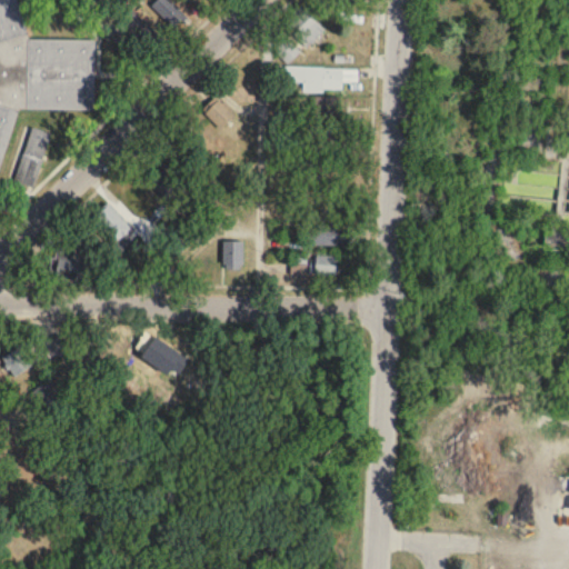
[(0,0),(0,158),(17,109),(93,111),(95,41),(27,40),(17,0),(0,0)]
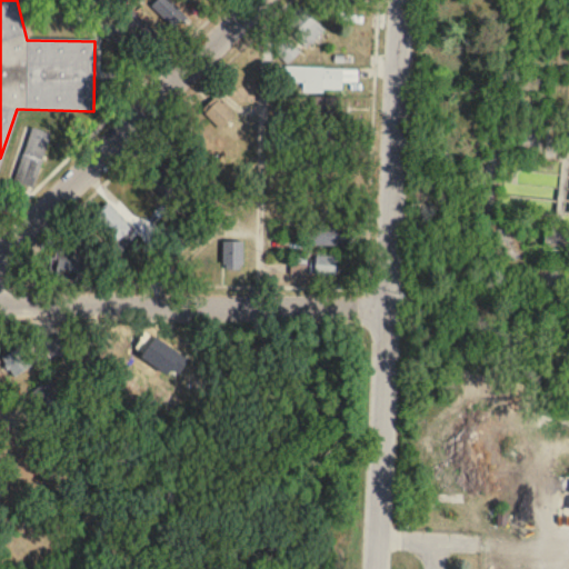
[(325,30),(300,7),(282,25),(307,49),(325,30)]
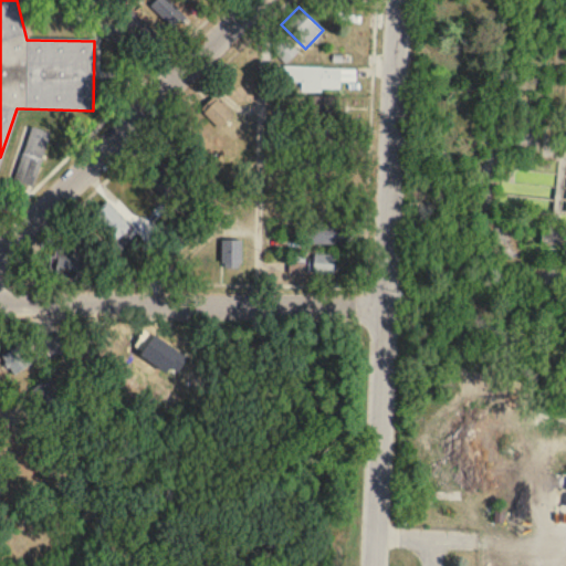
[(273,51),(286,64),(299,52),(285,39),(273,51)]
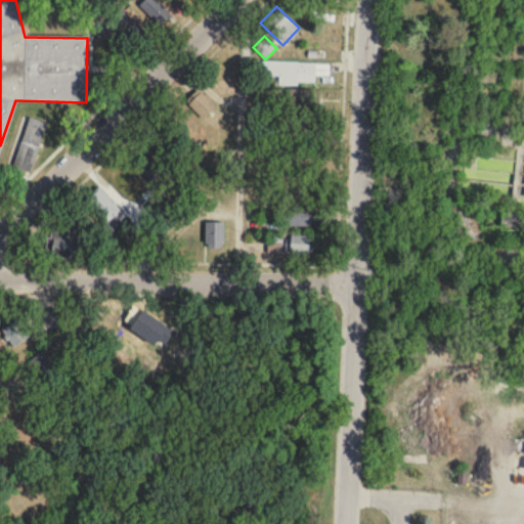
[(316,63),(264,62),(264,85),(315,86),(316,63)]
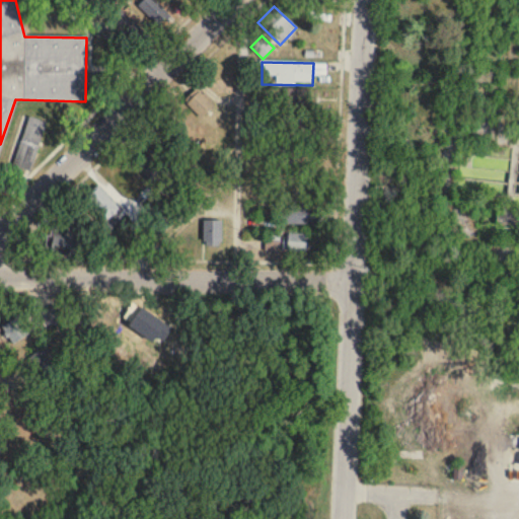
[(201,119),(214,106),(198,90),(184,102),(201,119)]
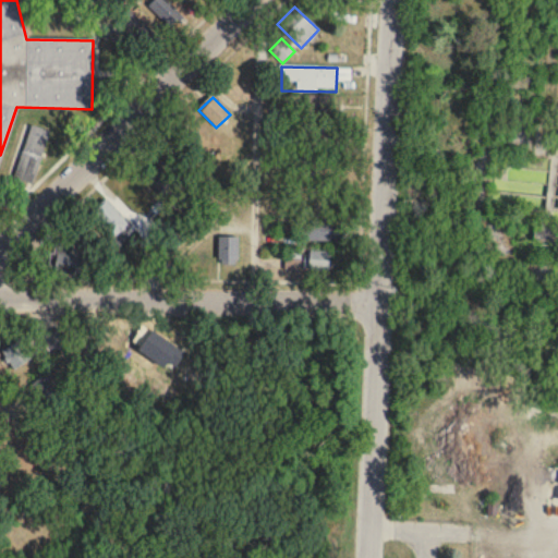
[(48,131),(29,126),(17,181),(35,185),(48,131)]
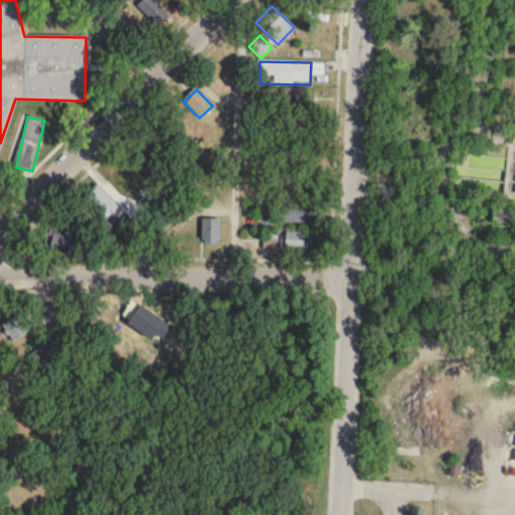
[(514,147),(508,149),(505,180),(489,178),(489,173),(480,172),(465,176),(456,175),(455,189),(514,195),(514,147)]
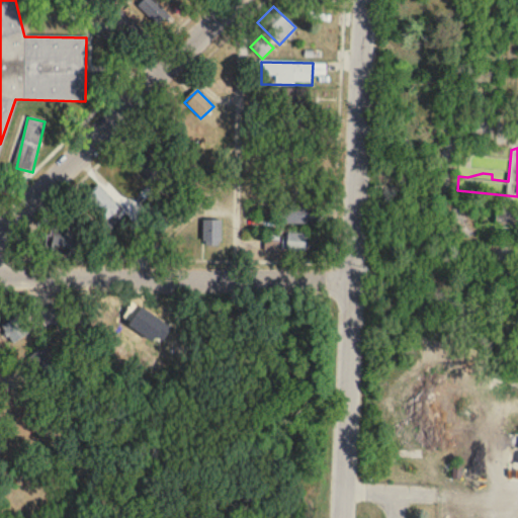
[(121,209),(99,186),(84,200),(106,224),(121,209)]
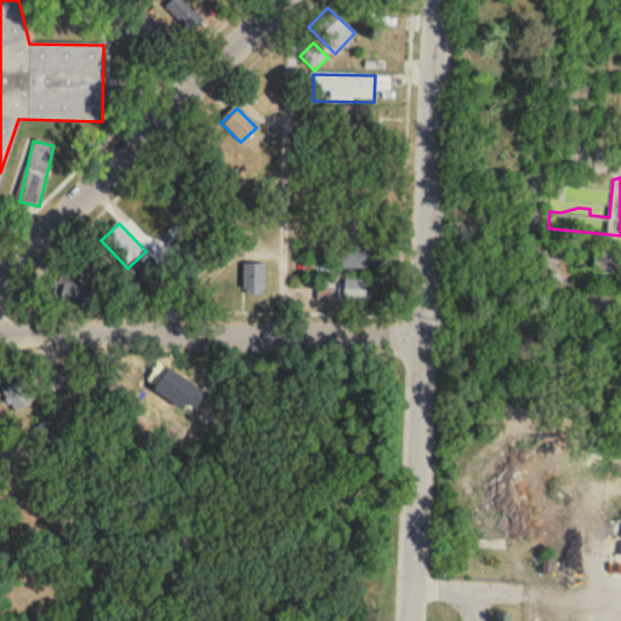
[(337,269),(376,269),(376,248),(337,248),(337,269)]
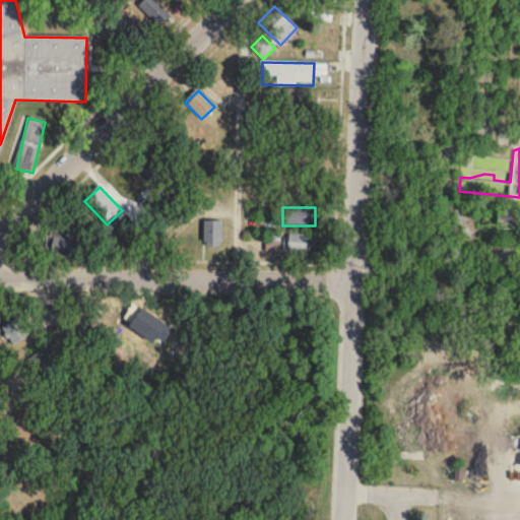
[(96,231),(78,211),(68,221),(86,241),(96,231)]
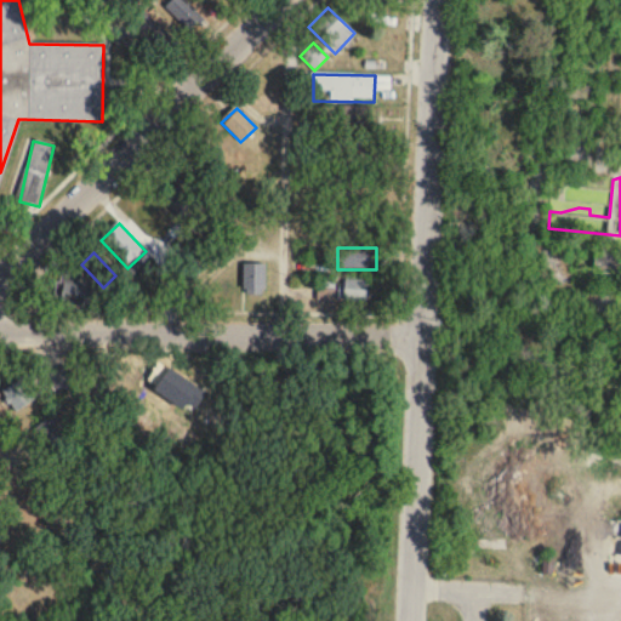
[(266,294),(266,265),(244,265),(244,294),(266,294)]
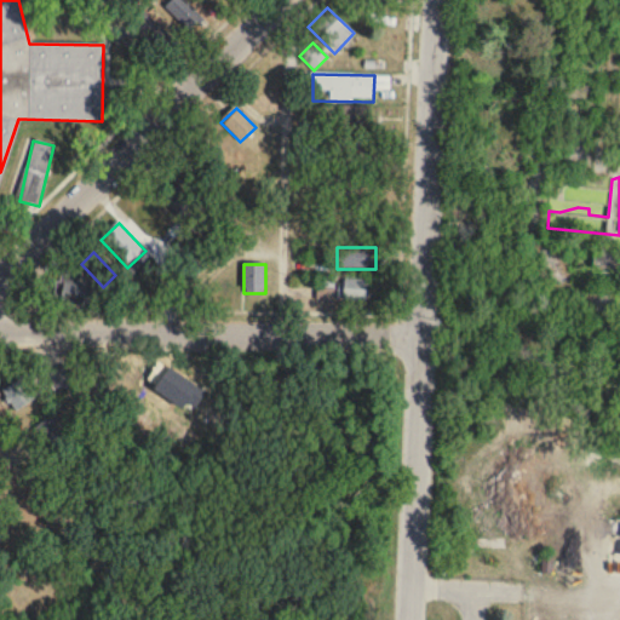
[(86,271),(61,271),(61,305),(86,305),(86,271)]
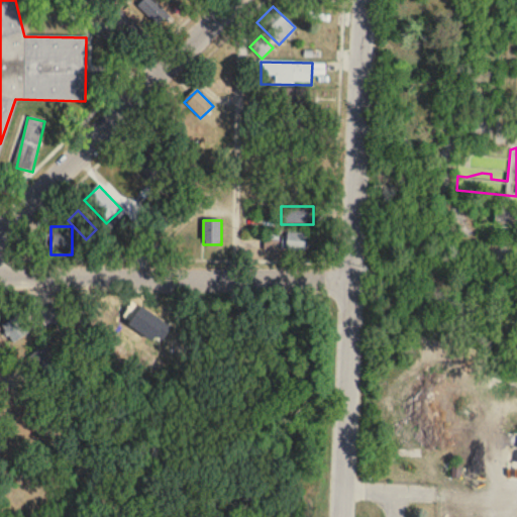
[(282,251),(306,251),(306,232),(282,232),(282,251)]
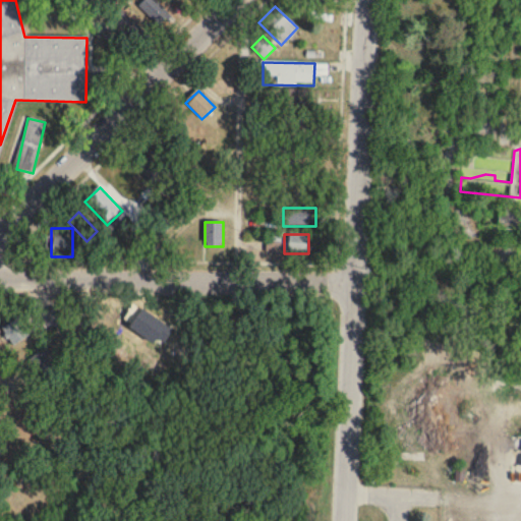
[(280,251),(280,242),(268,242),(268,251),(280,251)]
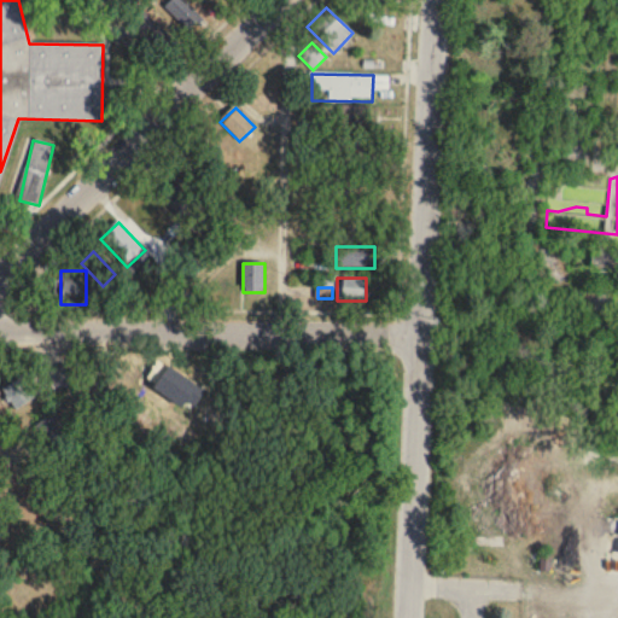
[(16,410),(35,398),(22,377),(3,389),(16,410)]
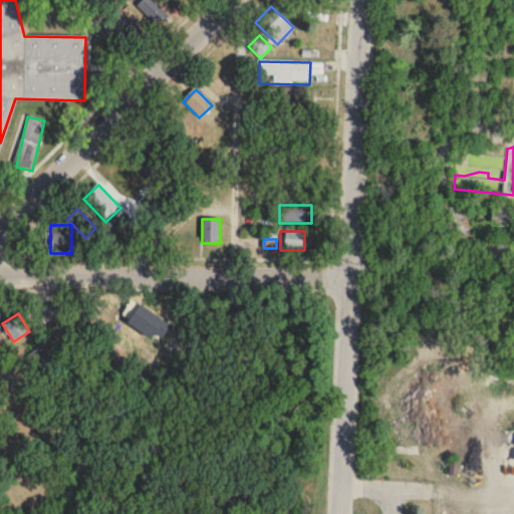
[(42,370),(57,358),(44,341),(29,353),(42,370)]
